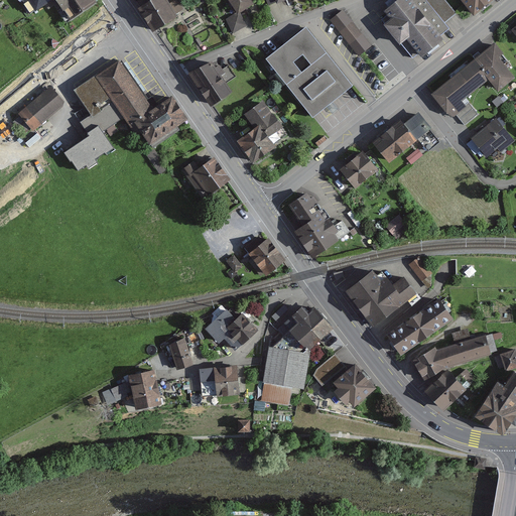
[(23,0),(33,13),(52,0),(54,0),(70,21),(95,3),(93,0),(23,0)]
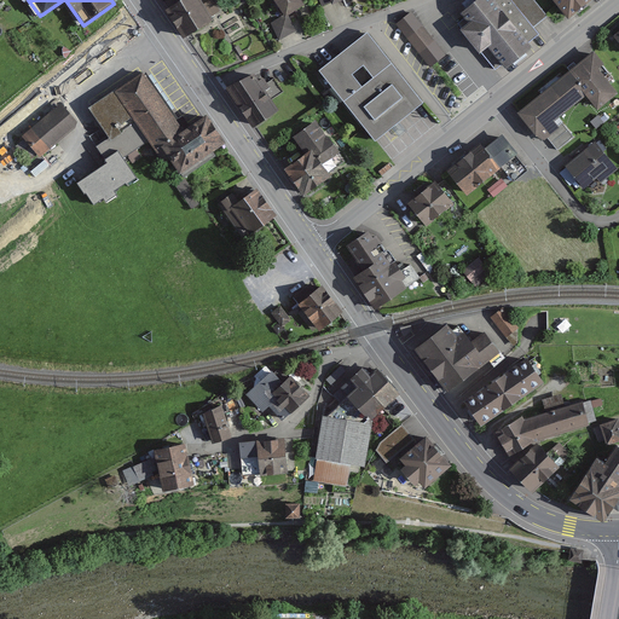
[(175,0),(166,9),(186,38),(213,22),(198,0),(175,0)]
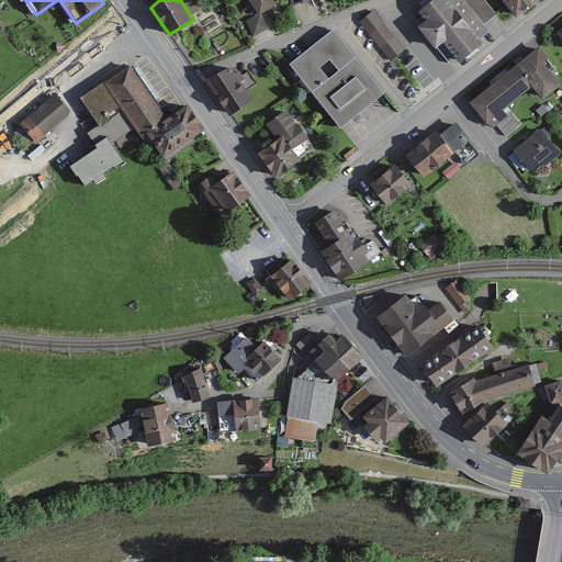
[(270,0),(246,0),(256,14),(243,22),(253,38),(267,30),(258,14),(273,6),(270,0)]
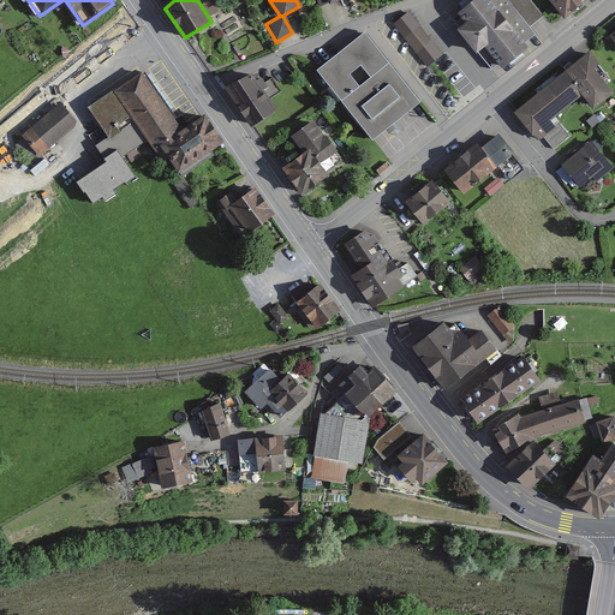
[(475,0),(458,15),(465,24),(457,30),(490,72),(500,65),(502,69),(530,47),(525,42),(536,35),(530,28),(507,0),(475,0)]
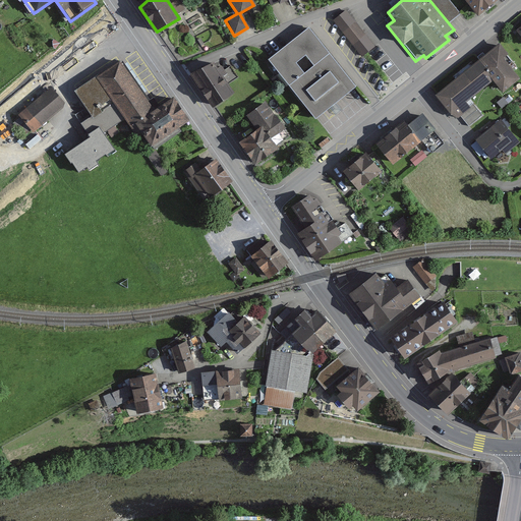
[(450,0),(429,0),(449,23),(461,13),(450,0)]
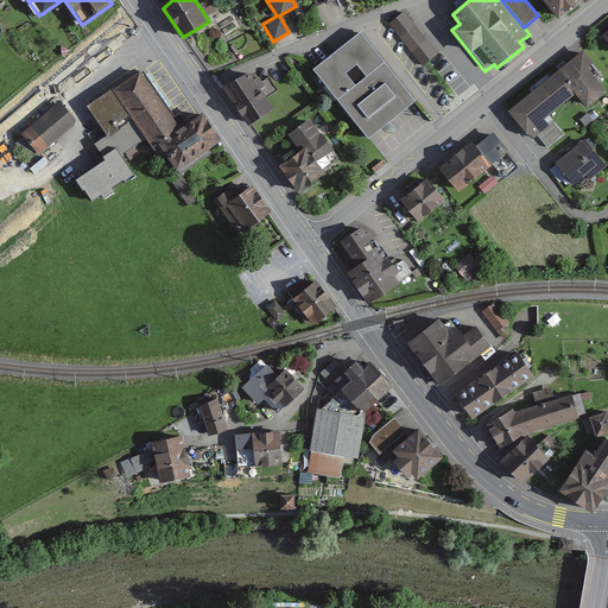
[(540,0),(558,19),(580,0),(540,0)]
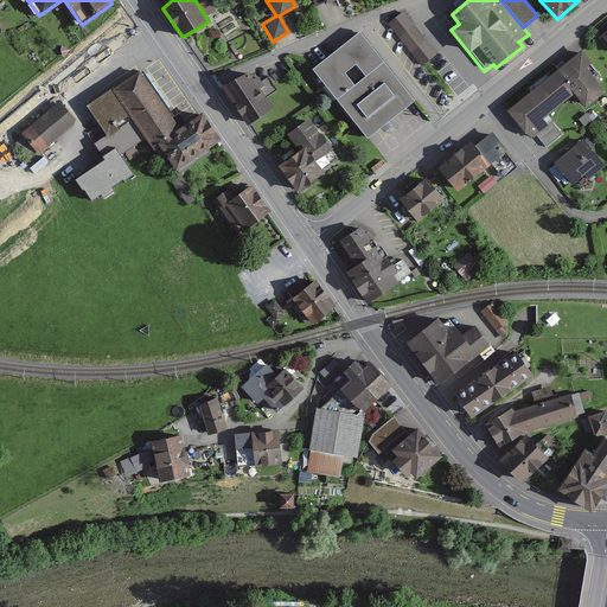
[(414,27),(398,42),(410,55),(426,40),(414,27)]
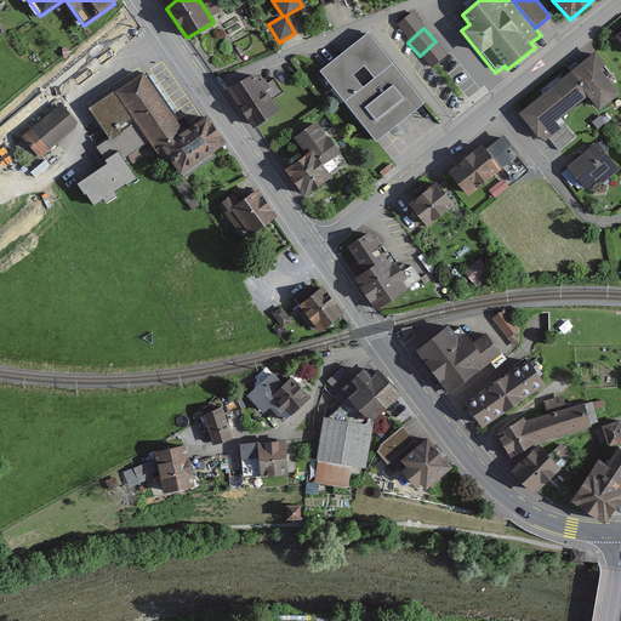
[(366,34),(318,74),(375,144),(423,104),(366,34)]
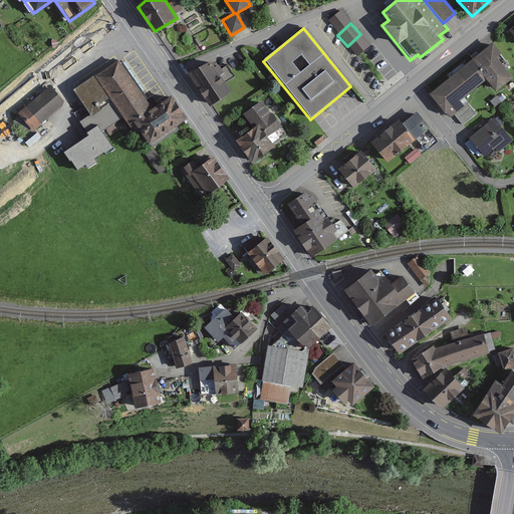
[(491,43),(428,95),(449,120),(464,108),(459,102),(486,80),(497,92),(513,79),(496,59),(501,55),(491,43)]
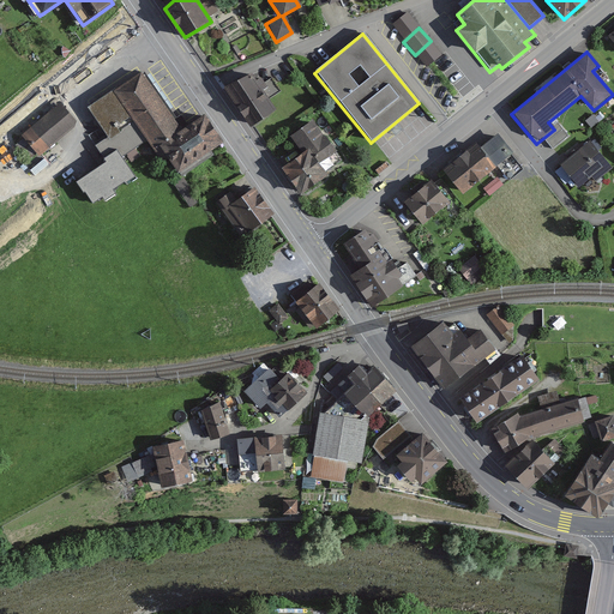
[(106,161),(78,178),(95,203),(115,193),(113,187),(136,175),(121,154),(148,140),(161,158),(168,156),(180,170),(223,142),(204,114),(181,126),(140,71),(89,106),(108,137),(96,143),(106,161)]
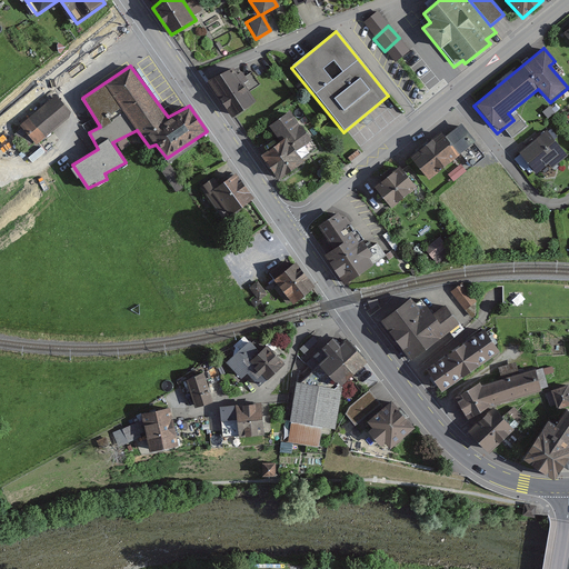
[(236,69),(212,83),(233,116),(256,101),(236,69)]
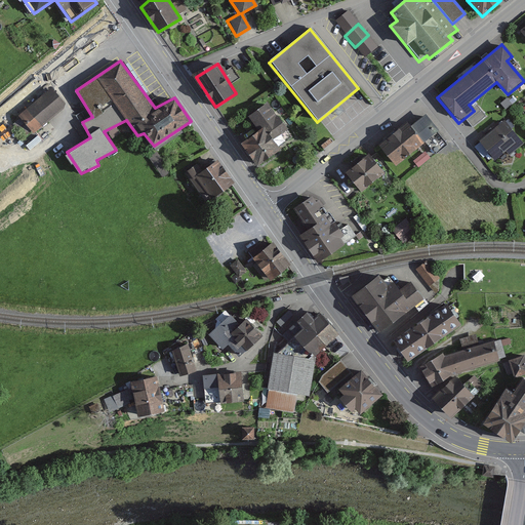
[(17,117),(33,135),(67,108),(48,84),(35,95),(38,101),(17,117)]
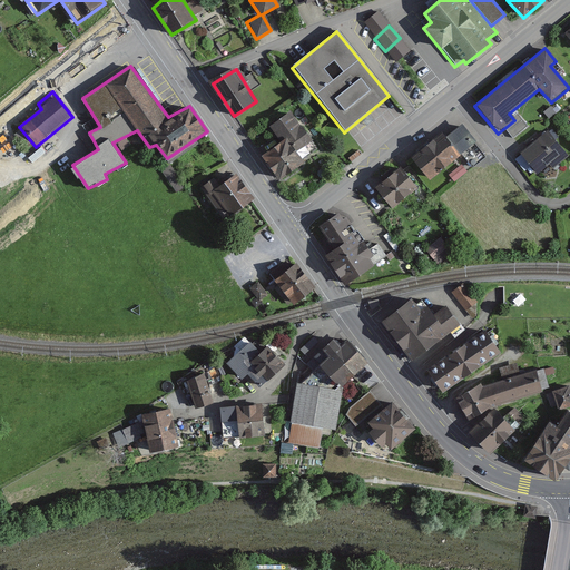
[(281,146),(263,159),(278,182),(304,163),(297,154),(313,143),(291,110),(267,127),(281,146)]
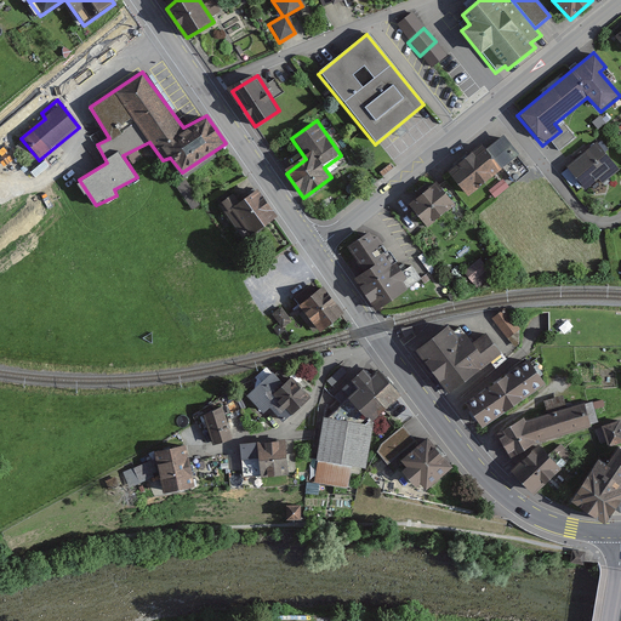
[(479,146),(448,171),(468,197),(517,157),(502,138),(485,152),(479,146)]
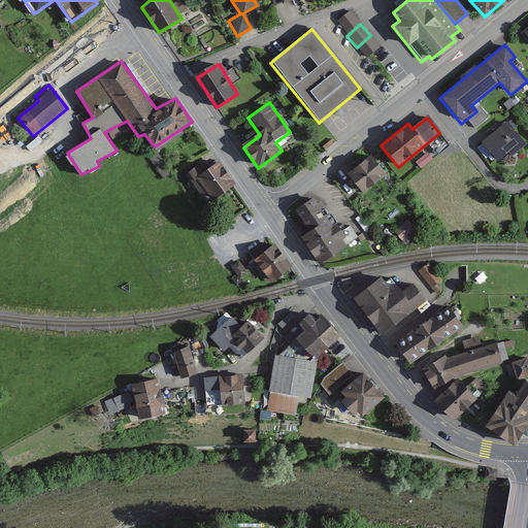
[(508,122),(481,143),(495,162),(508,152),(513,157),(526,145),(508,122)]
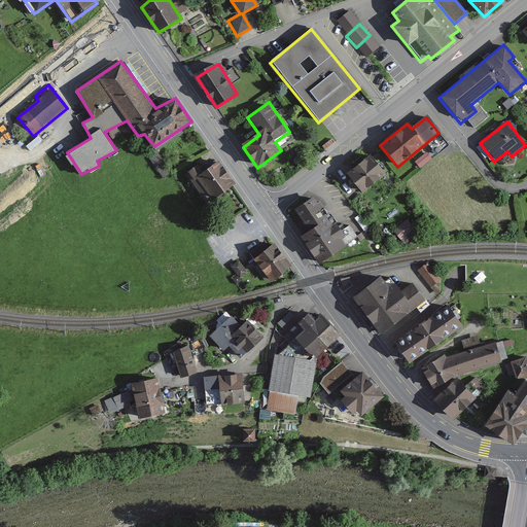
[(370,154),(346,173),(361,194),(385,175),(370,154)]
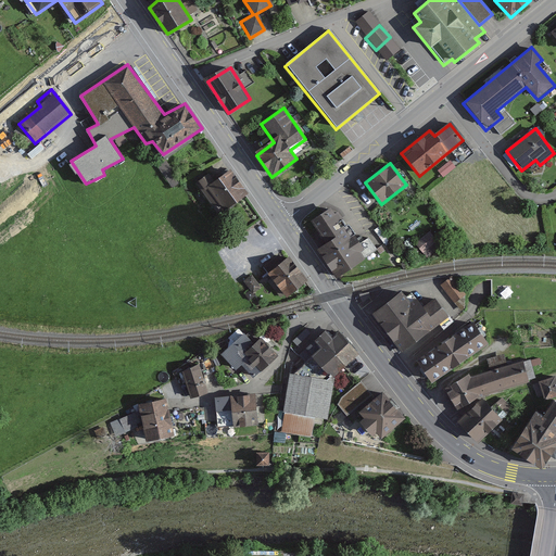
[(207,176),(194,185),(217,218),(248,197),(230,172),(213,184),(207,176)]
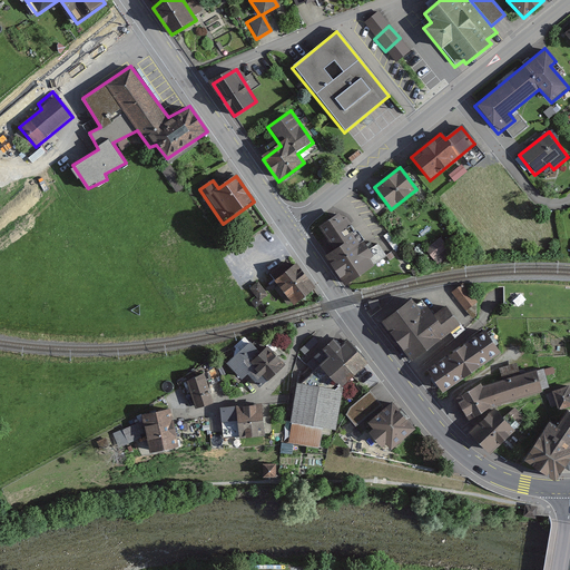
[(341,213),(320,228),(335,251),(326,256),(346,285),(376,265),(341,213)]
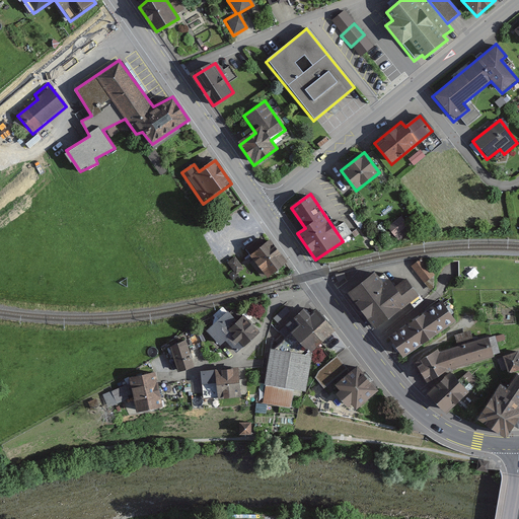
[(402,218),(389,228),(396,237),(410,226),(402,218)]
